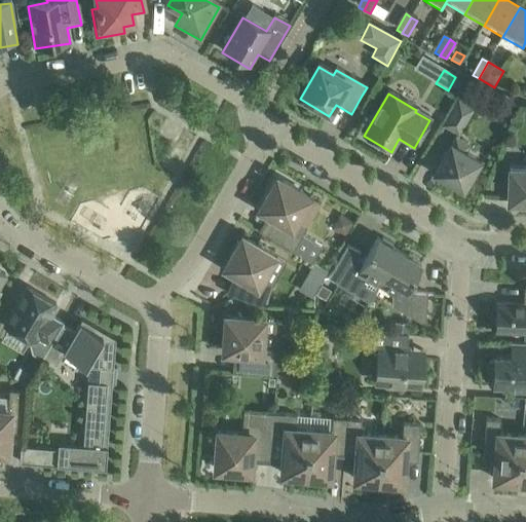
[(458,135),(472,112),(458,104),(445,127),(458,135)]
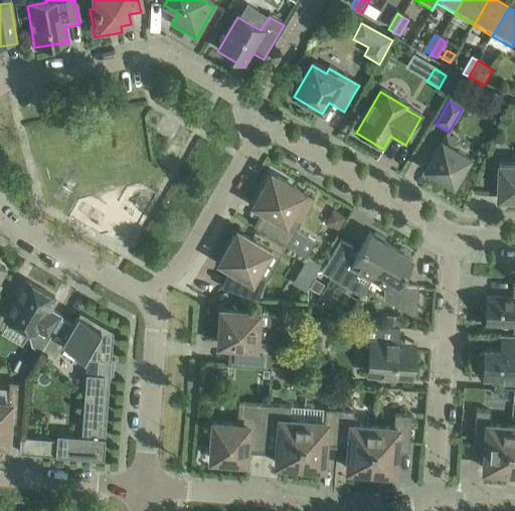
[(443,144),(442,144),(425,171),(453,187),(469,160),(454,151),(458,145),(447,139),(443,144)]
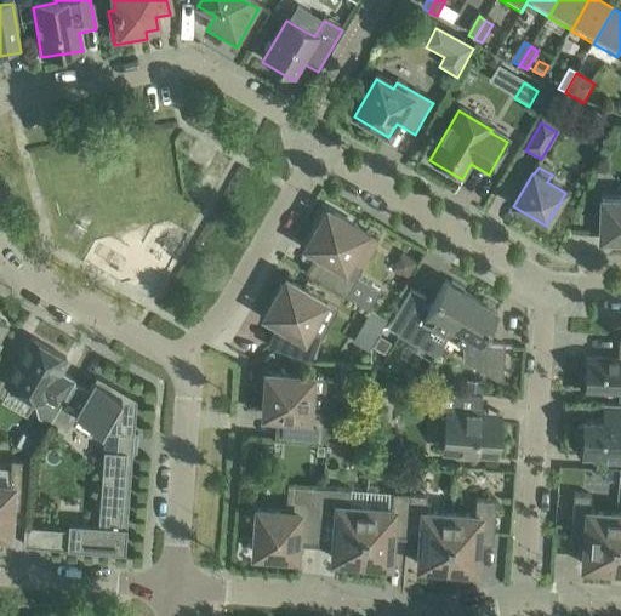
[(620,201),(602,201),(600,217),(599,241),(620,243),(620,201)]
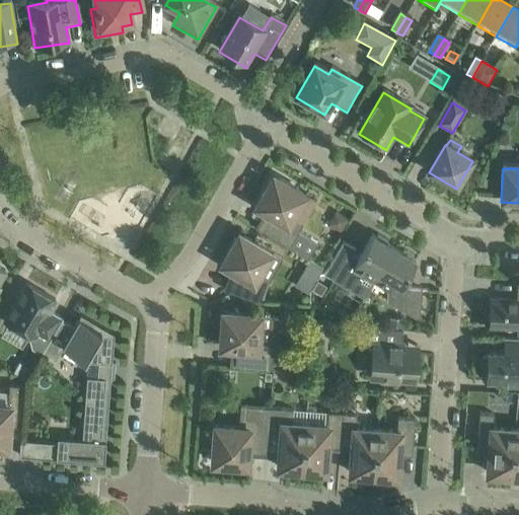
[(274,178),(255,209),(271,218),(262,234),(289,249),(303,226),(292,220),(305,197),(274,178)]
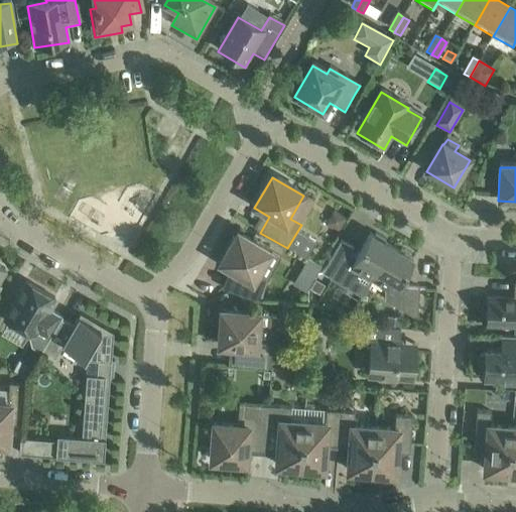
[(297,233),(290,248),(309,256),(316,242),(297,233)]
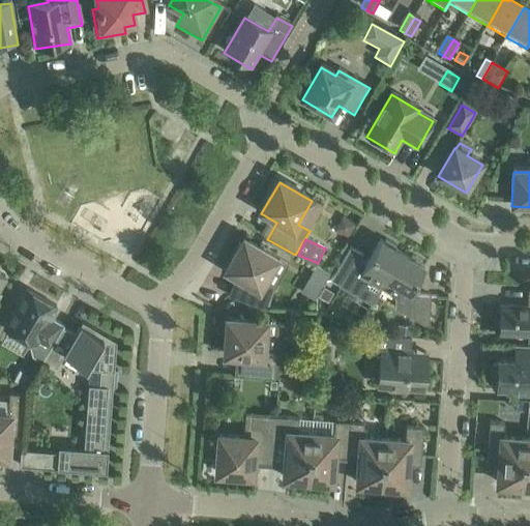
[(244,241),(226,273),(242,283),(235,301),(267,312),(274,290),(263,284),(277,260),(244,241)]
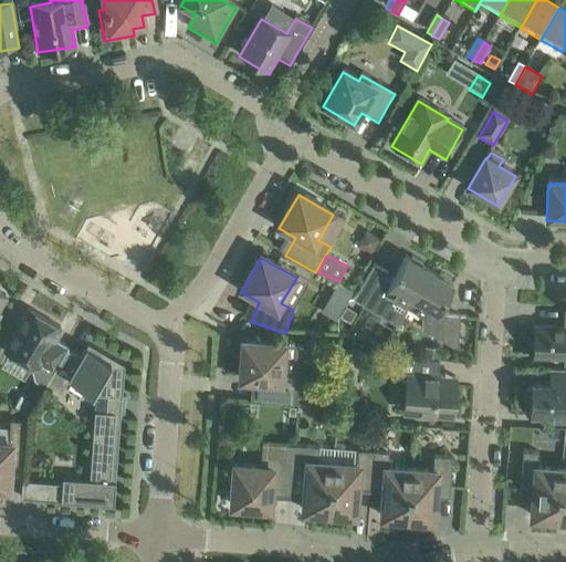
[(357,293),(383,309),(395,301),(408,310),(429,272),(406,259),(390,285),(384,281),(387,274),(374,267),(357,293)]
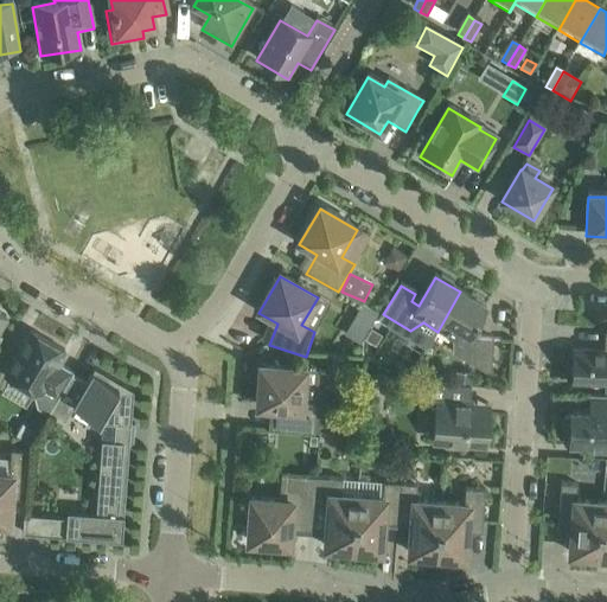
[(486,307),(460,292),(438,332),(452,340),(452,354),(486,375),(491,376),(493,341),(477,340),(470,335),(486,307)]
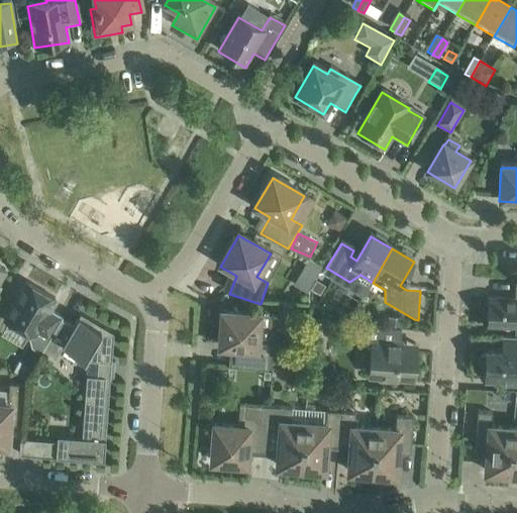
[(26,285),(16,302),(4,322),(27,336),(31,348),(41,354),(62,319),(48,312),(55,301),(26,285)]
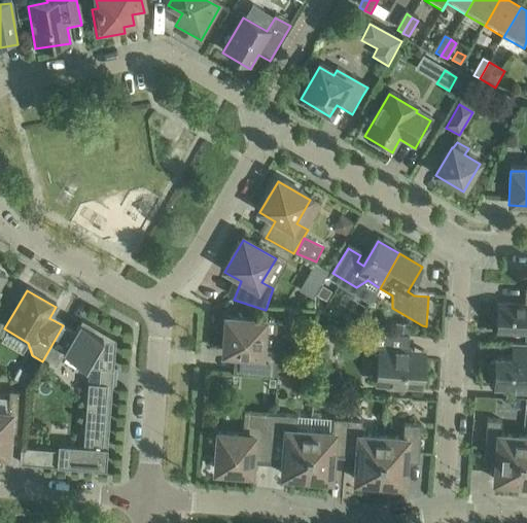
[(526,290),(525,290),(524,307),(497,306),(496,335),(526,336),(526,290)]
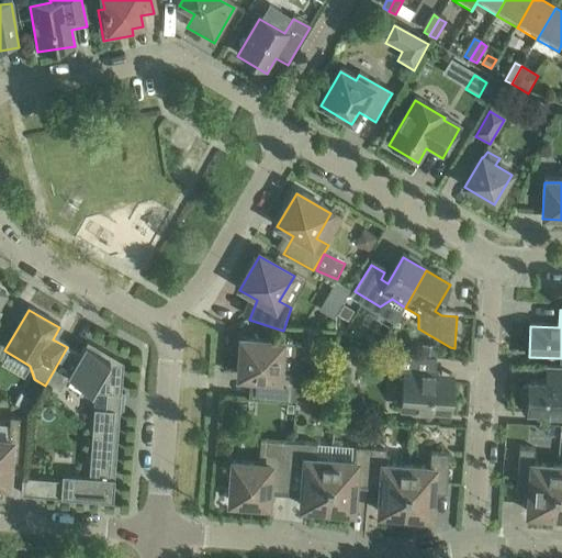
[(281,344),(242,341),(238,380),(258,381),(257,401),(291,404),(293,374),(279,372),(281,344)]
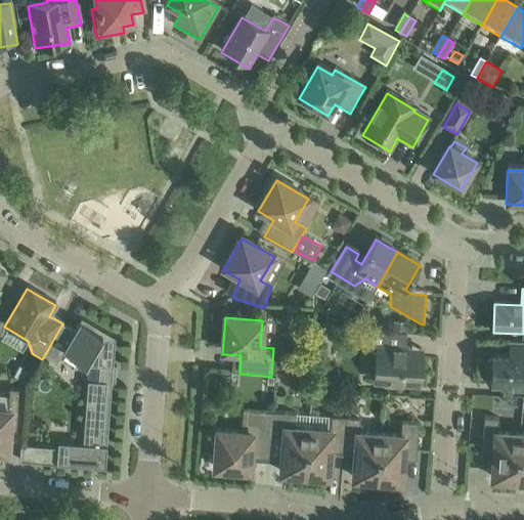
[(63,325),(62,323),(42,359),(55,367),(63,353),(88,367),(99,369),(98,377),(116,378),(116,369),(113,369),(115,340),(81,320),(74,334),(62,327),(63,325)]
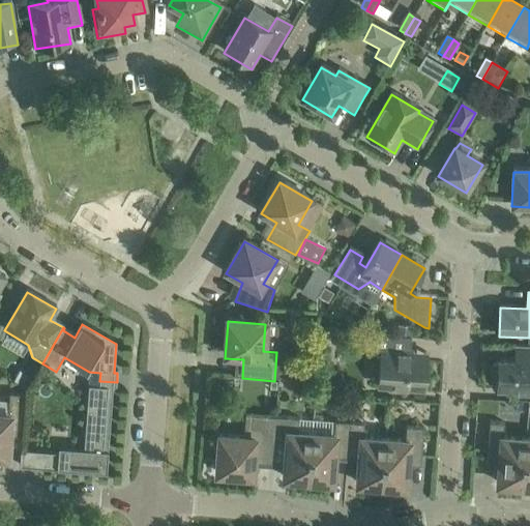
[(411,340),(365,335),(364,352),(381,353),(378,388),(423,392),(427,356),(410,354),(411,340)]
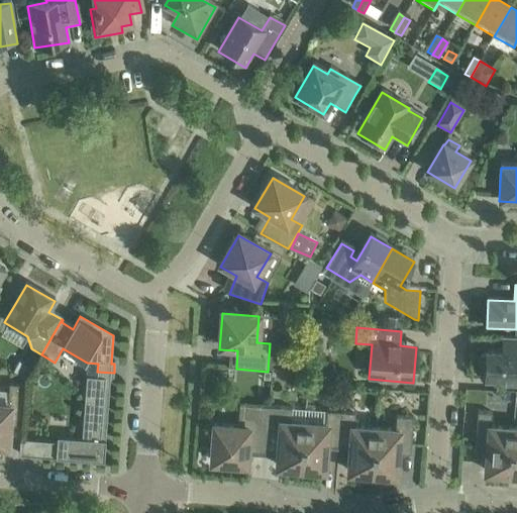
[(516,339),(514,339),(513,352),(485,351),(484,383),(516,384),(516,339)]
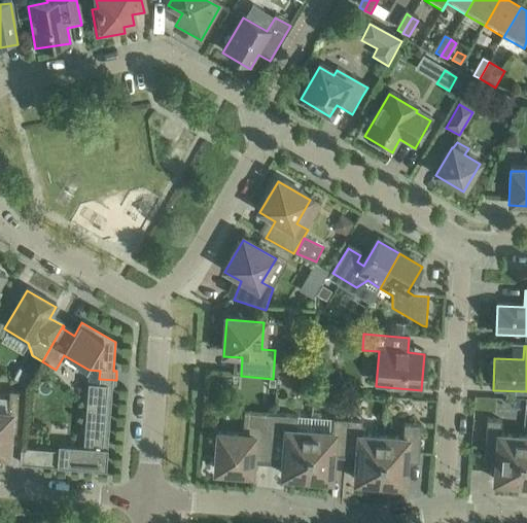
[(116,380),(99,379),(98,386),(88,385),(82,449),(58,447),(58,452),(21,449),(19,465),(105,473),(112,388),(115,389),(116,380)]
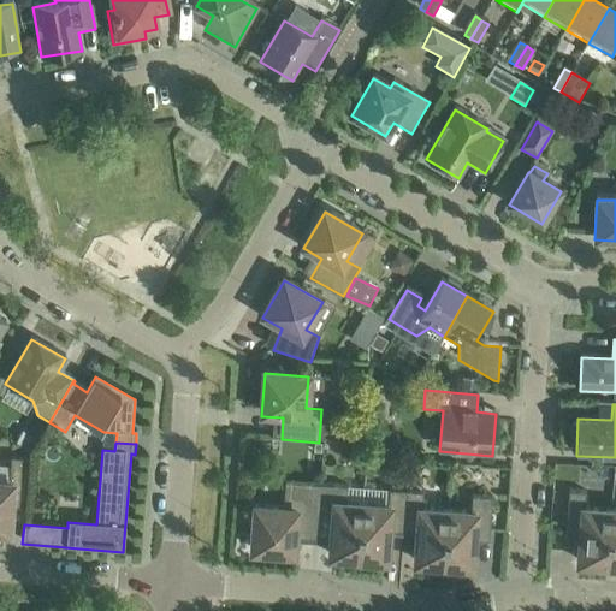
[(9,485),(0,484),(0,533),(9,534),(11,499),(25,500),(29,461),(11,460),(9,485)]
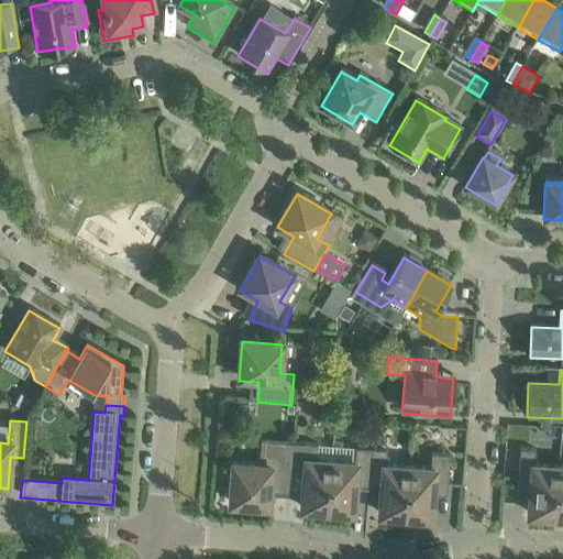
[(269,489),(289,490),(293,446),(261,444),(258,468),(232,466),(230,505),(268,508),(269,489)]
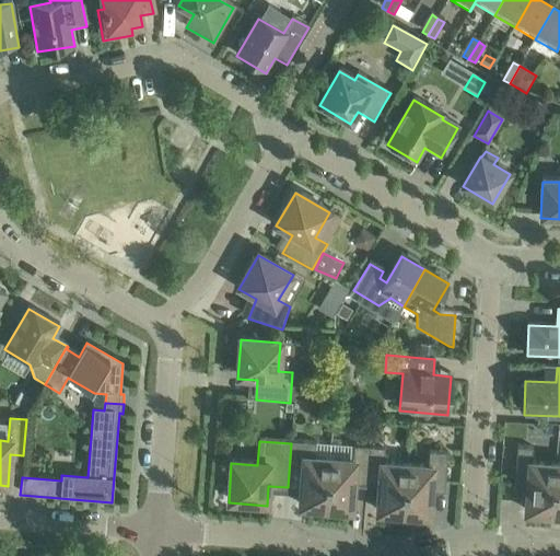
[(300,508),(325,510),(329,461),(315,460),(316,446),(291,443),(289,473),(303,474),(300,508)]
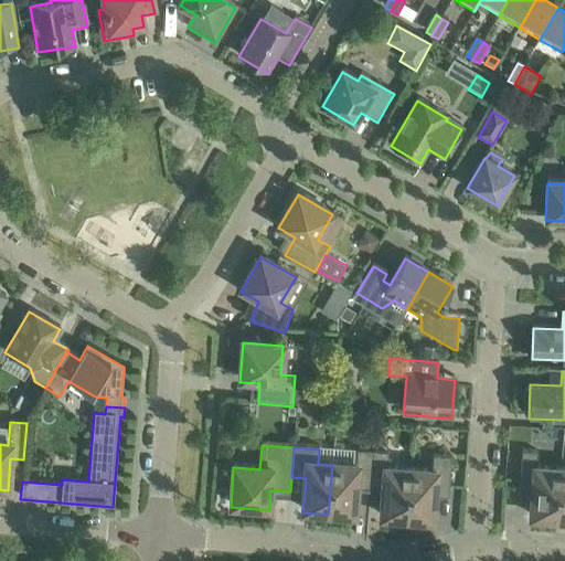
[(356,467),(332,465),(328,515),(354,517),(356,483),(370,483),(372,453),(358,452),(356,467)]
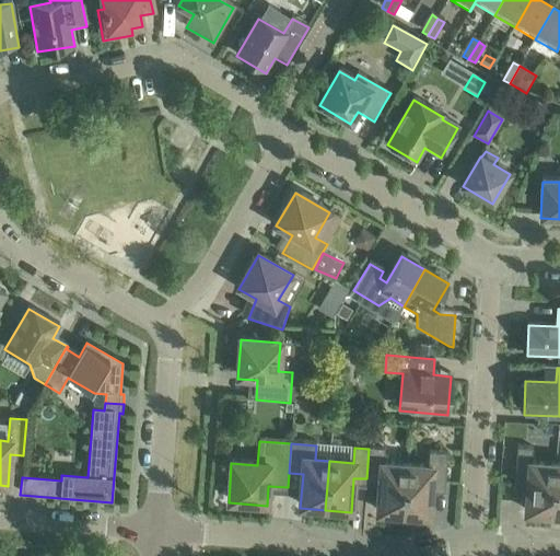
[(384,450),(369,449),(366,478),(381,479),(377,514),(404,516),(407,466),(383,465),(384,450)]
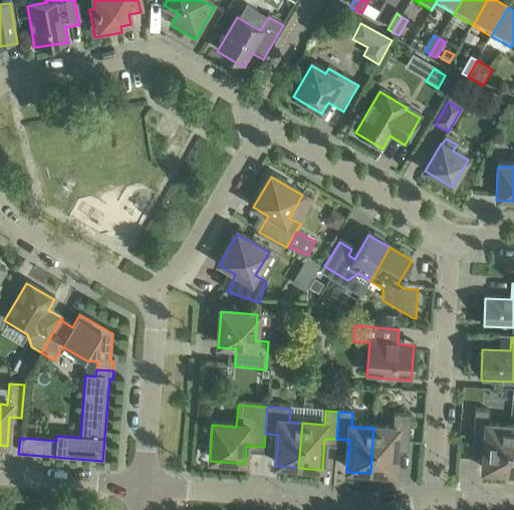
[(483,471),(506,473),(510,429),(488,427),(489,413),(475,412),(473,439),(485,440),(483,471)]
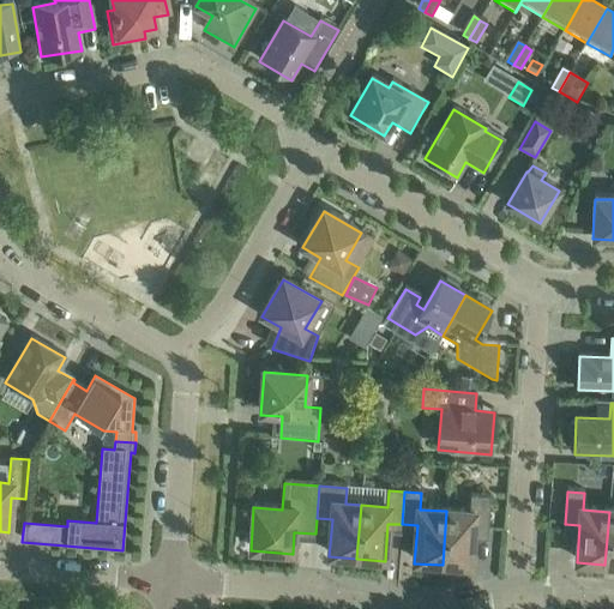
[(491,499),(470,496),(469,513),(446,511),(443,565),(470,567),(473,530),(488,531),(491,499)]
